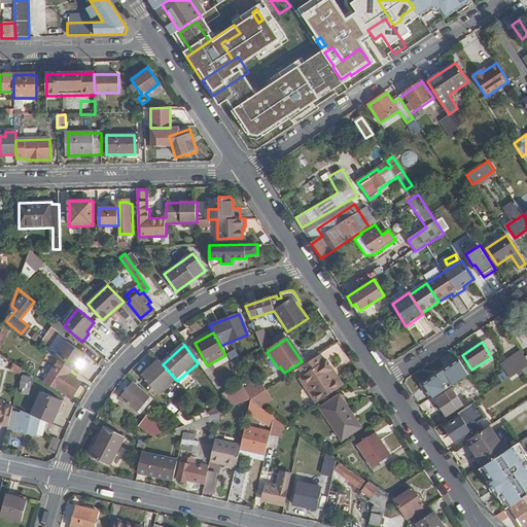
[(526,358),(526,357),(522,351),(501,364),(511,379),(526,367),(526,358)]
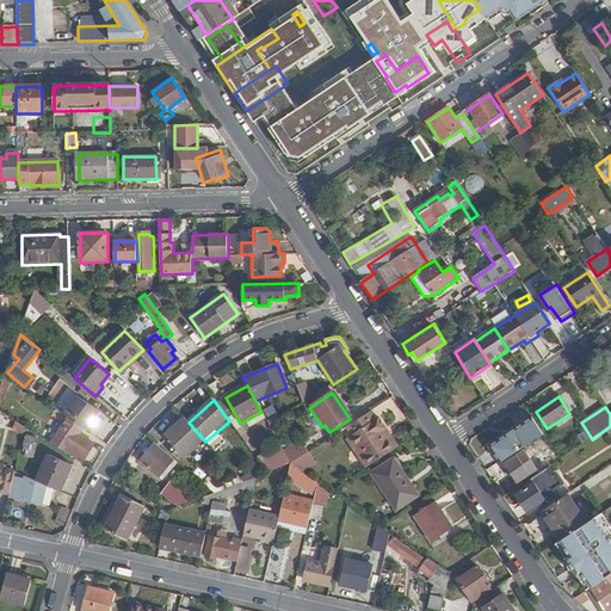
[(394,451),(381,430),(383,427),(378,419),(375,421),(370,413),(349,427),(355,436),(350,438),(370,468),(394,451)]
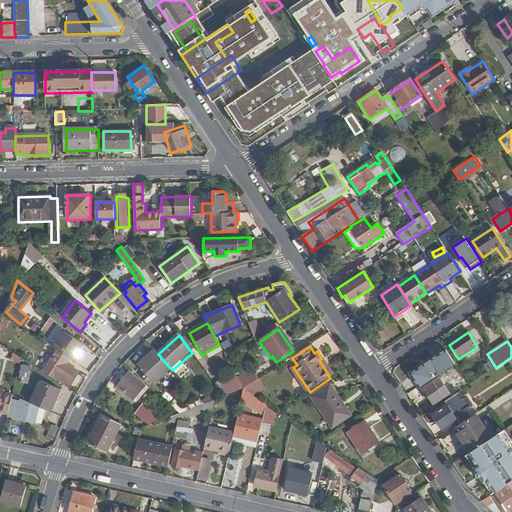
[(418,385),(455,361),(446,349),(410,374),(418,385)]
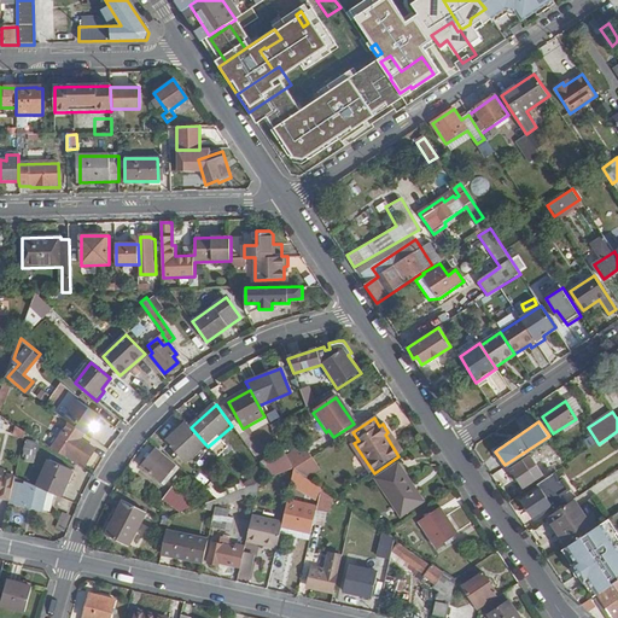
[(97,450),(83,441),(87,435),(71,424),(53,450),(85,470),(97,450)]
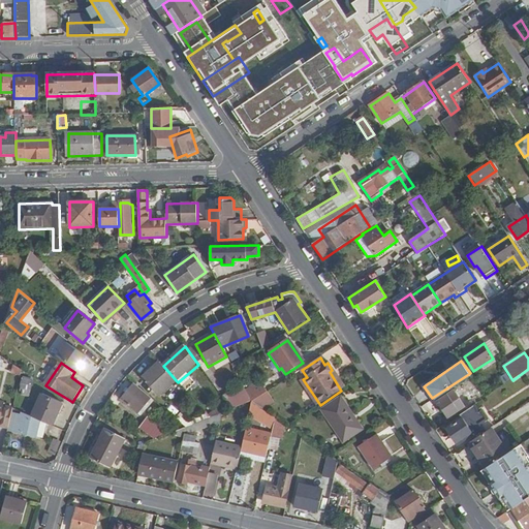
[(163,366),(160,363),(142,378),(159,398),(177,381),(163,366)]
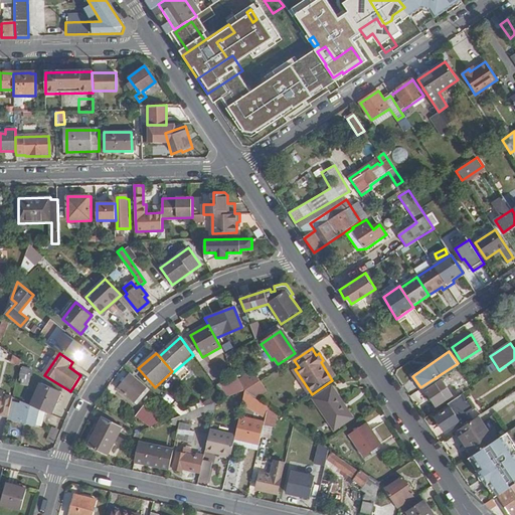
[(28,386),(33,368),(26,364),(20,363),(19,368),(22,369),(19,384),(28,386)]
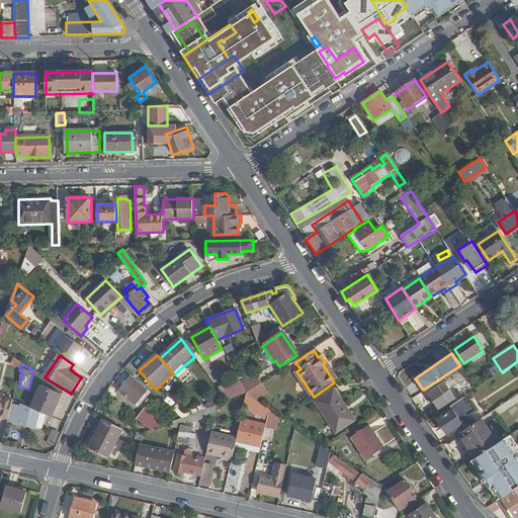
[(430,391),(461,367),(460,365),(423,390),(425,392),(429,389),(430,391)]
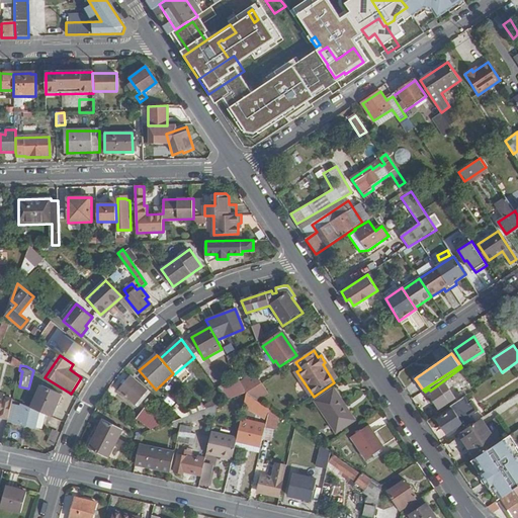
[(136,406),(148,391),(133,376),(119,392),(136,406)]
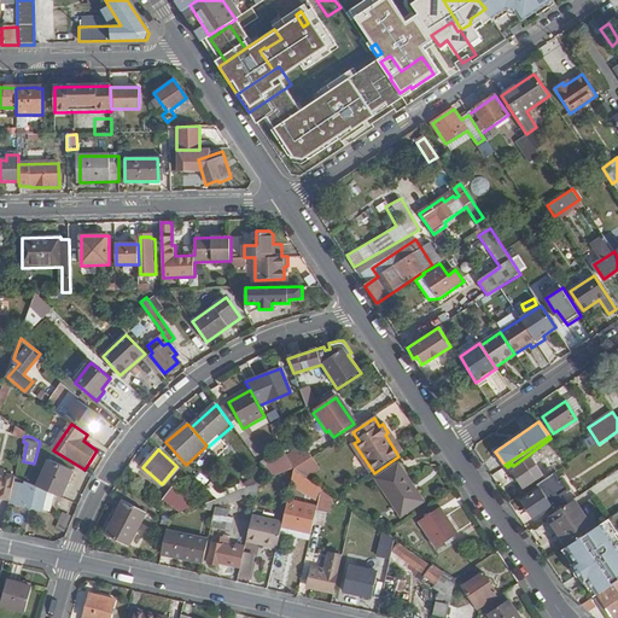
[(295,471),(285,455),(261,464),(272,479),(295,471)]
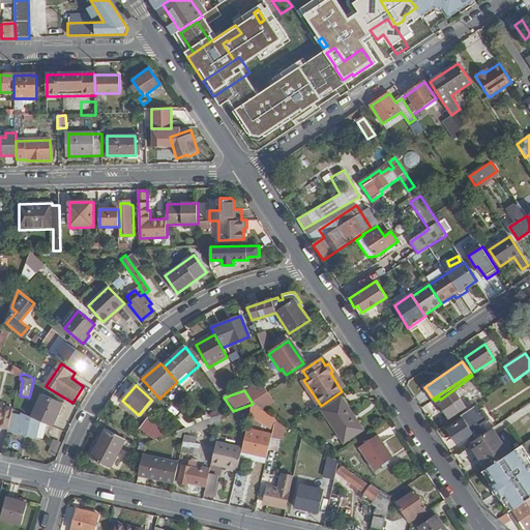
[(460,411),(454,403),(461,398),(455,390),(438,403),(448,419),(460,411)]
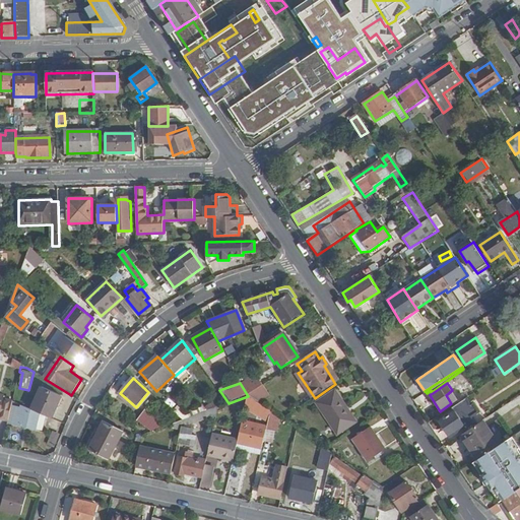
[(248,396),(256,391),(253,386),(246,391),(248,396)]
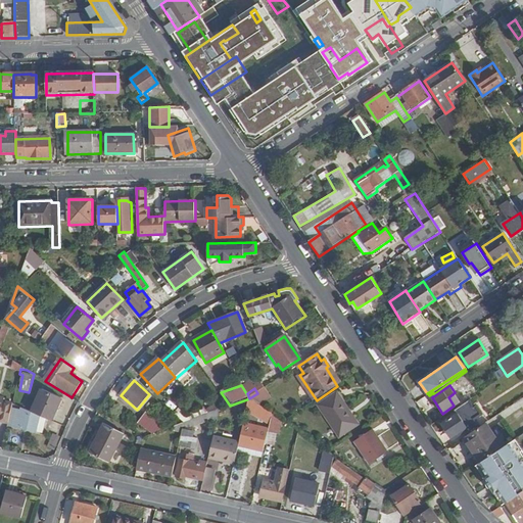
[(262,407),(272,399),(265,388),(257,393),(249,398),(262,407)]
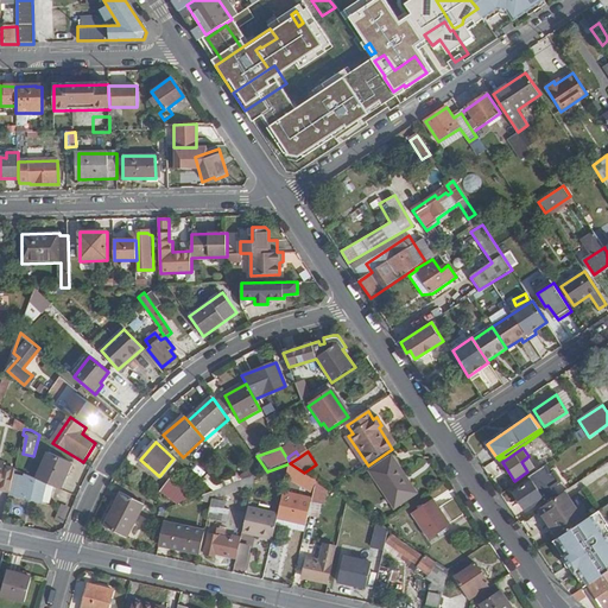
[(59,489),(70,463),(46,454),(36,480),(45,483),(59,489)]
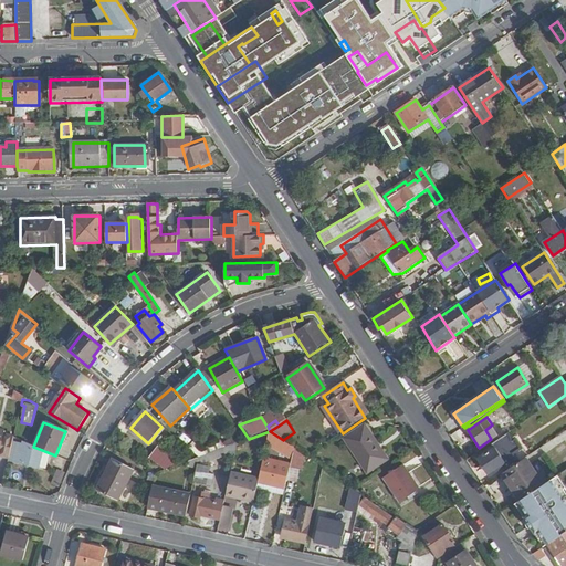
[(511,431),(506,426),(500,429),(504,436),(511,431)]
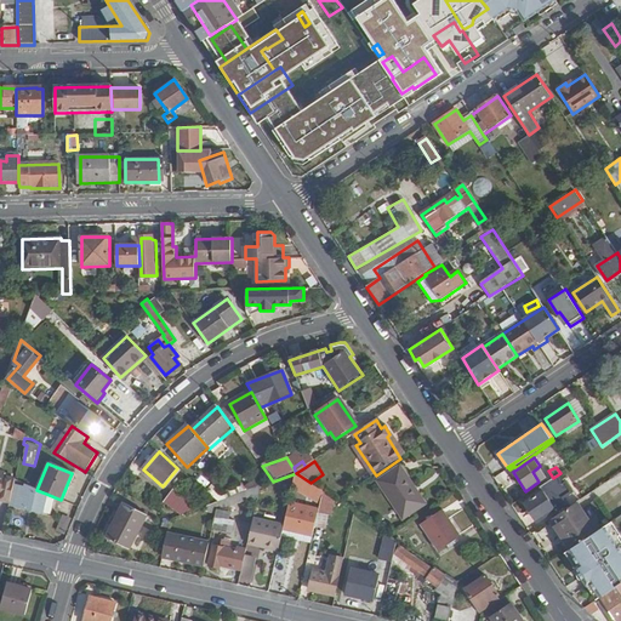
[(425,505),(400,468),(379,483),(404,519),(425,505)]
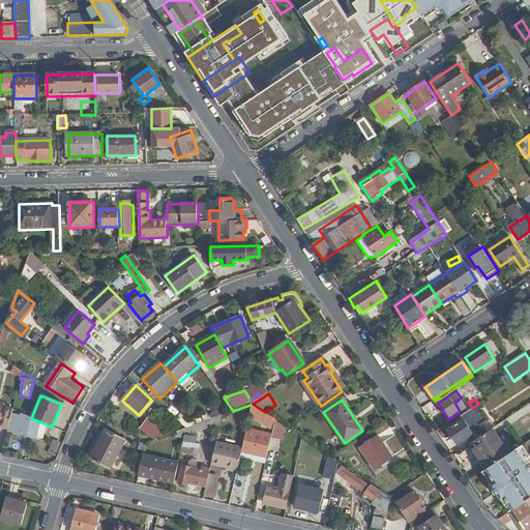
[(0,428),(8,430),(12,410),(3,408),(4,404),(0,402),(0,428)]
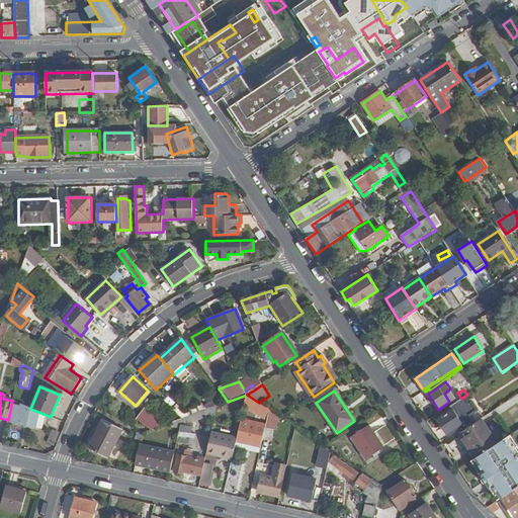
[(259,403),(247,395),(246,401),(261,412),(265,407),(259,403)]
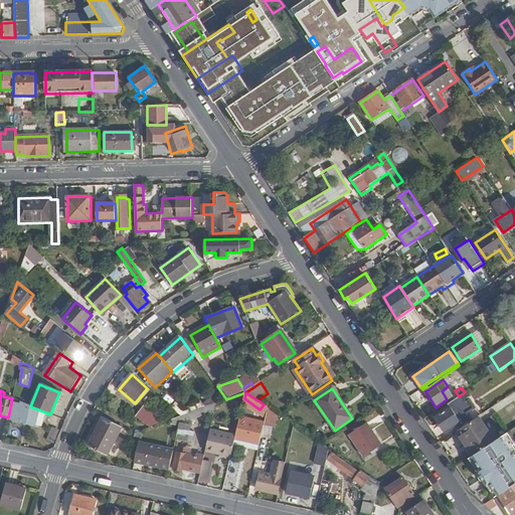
[(468,416),(470,412),(475,408),(469,400),(467,401),(463,395),(449,404),(450,406),(436,415),(447,433),(469,418),(468,416)]
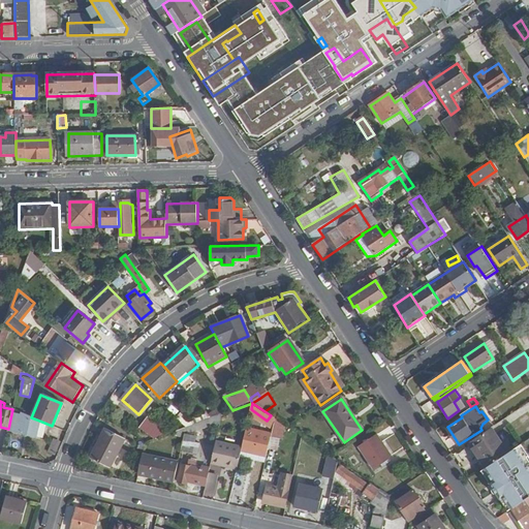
[(35,437),(39,421),(31,417),(17,411),(12,432),(35,437)]
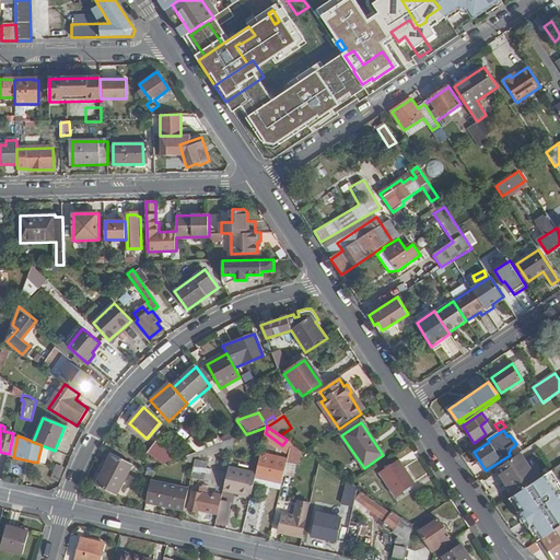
[(195,462),(233,448),(235,439),(197,453),(195,462)]
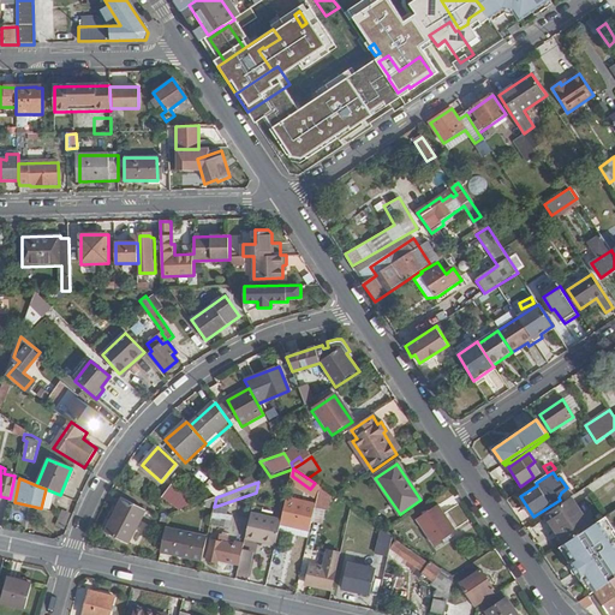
[(196,503),(171,487),(162,499),(180,509),(196,503)]
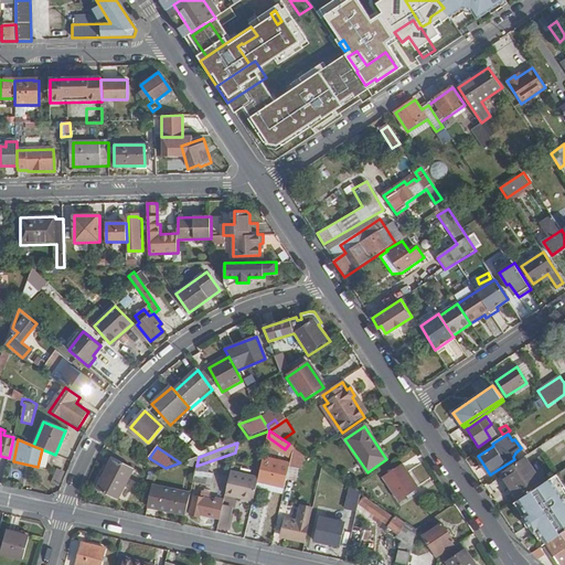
[(301,470),(305,455),(295,447),(290,466),(289,468),(301,470)]
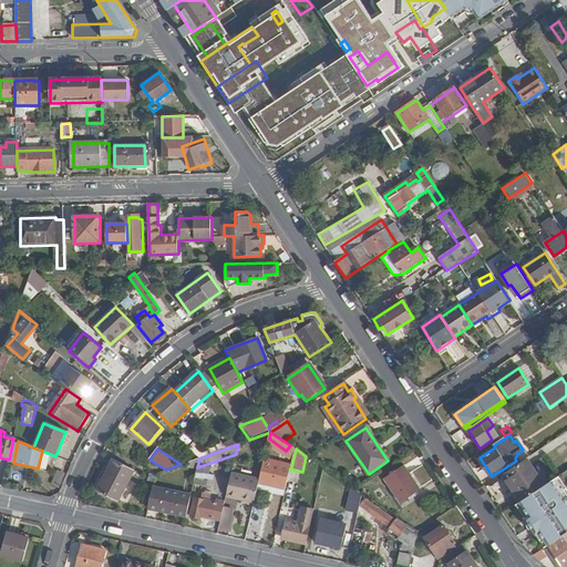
[(546,485),(528,459),(507,473),(515,483),(511,485),(522,502),(546,485)]
